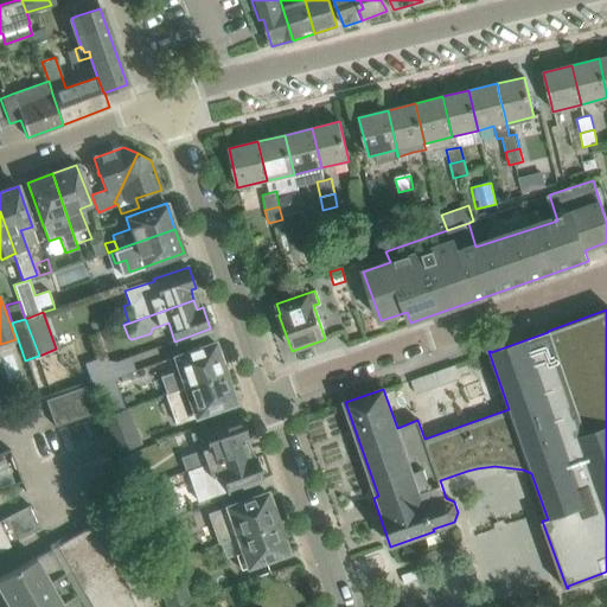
[(108,331),(95,336),(100,350),(106,347),(110,338),(108,331)]
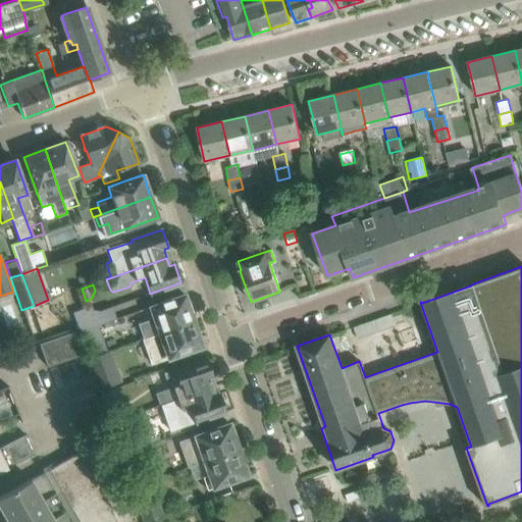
[(143,324),(148,337),(159,333),(194,321),(185,295),(145,309),(149,321),(143,324)]
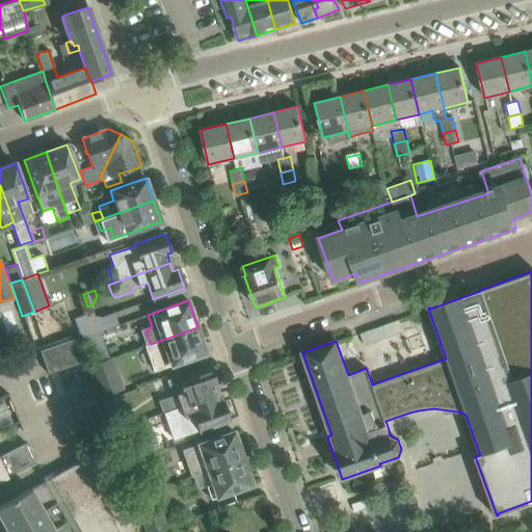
[(86,314),(74,318),(81,339),(118,325),(113,313),(101,318),(86,314)]
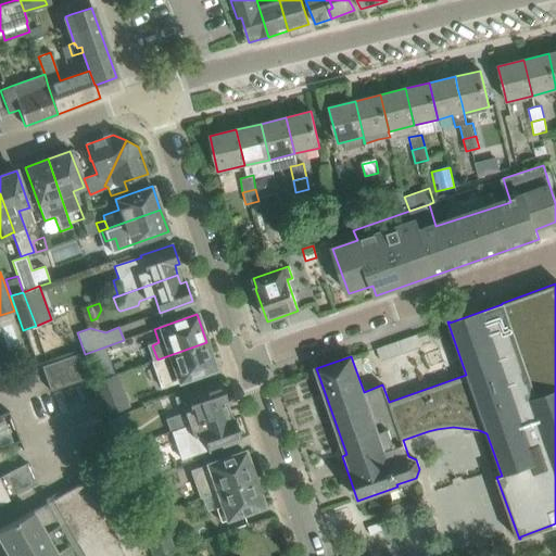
[(421,348),(417,335),(376,349),(380,362),(421,348)]
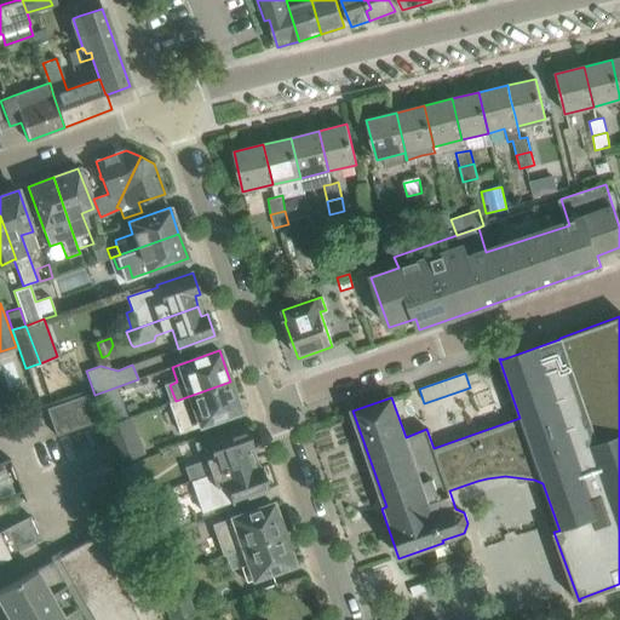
[(170,402),(181,432),(240,412),(230,382),(189,396),(176,401),(170,402)]
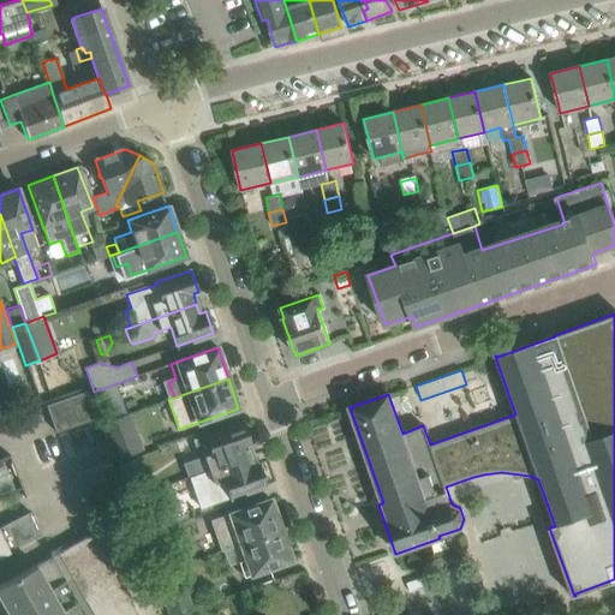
[(87,392),(46,405),(55,433),(95,418),(87,392)]
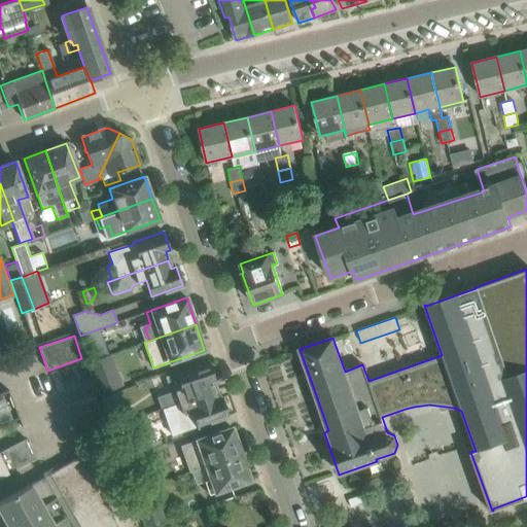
[(88,363),(99,394),(121,386),(109,354),(88,363)]
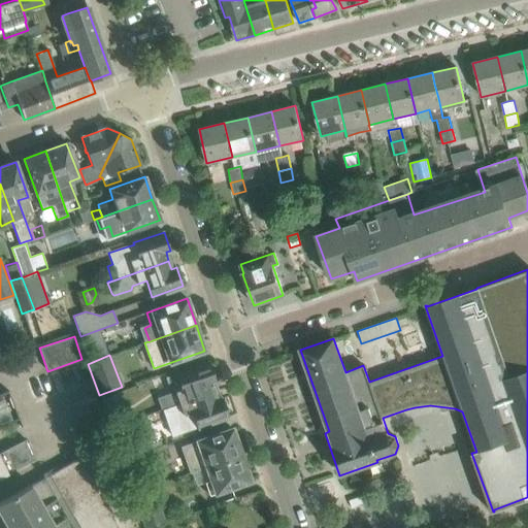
[(208,362),(178,373),(166,377),(172,394),(159,398),(162,409),(179,404),(215,392),(211,383),(216,381),(208,362)]
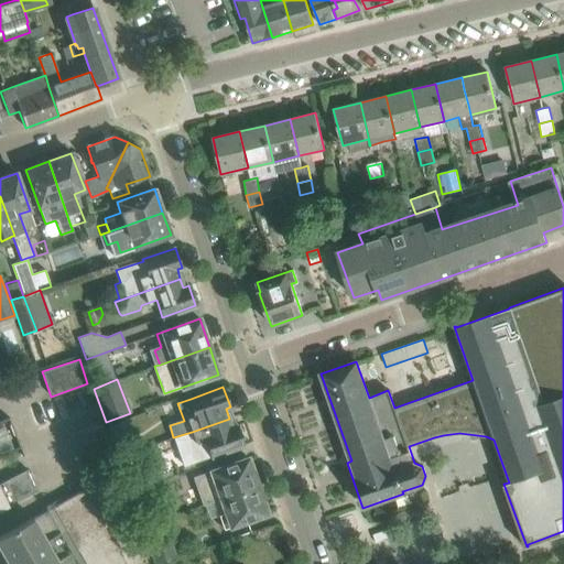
[(116,452),(140,444),(131,416),(107,426),(116,452)]
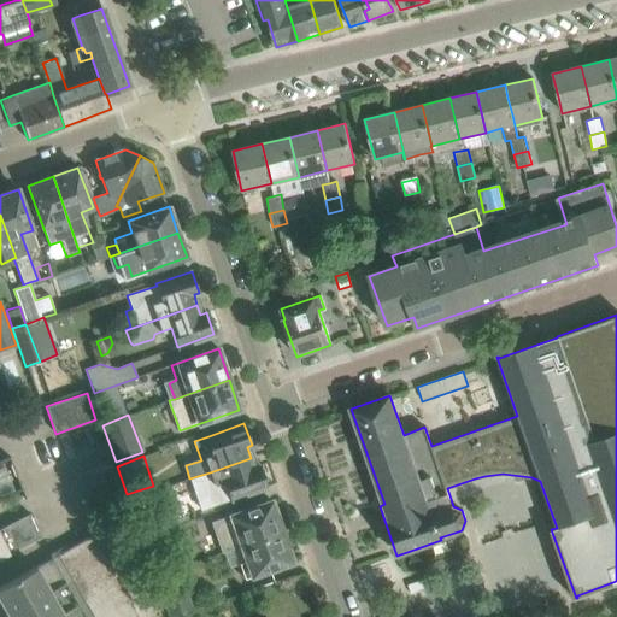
[(210,472),(189,479),(200,510),(266,487),(259,465),(253,466),(251,458),(210,472)]
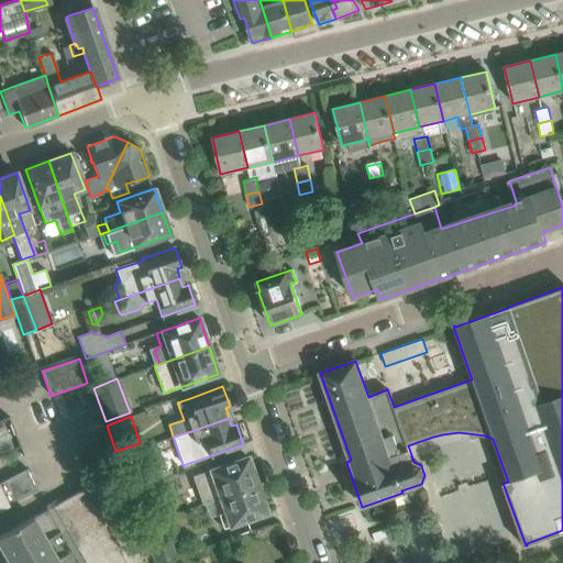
[(247,456),(203,472),(191,476),(202,505),(205,504),(220,499),(219,498),(257,485),(247,456)]
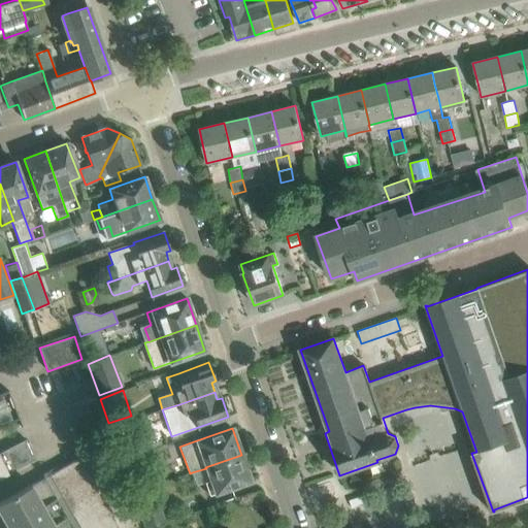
[(120,444),(124,457),(146,450),(142,437),(120,444)]
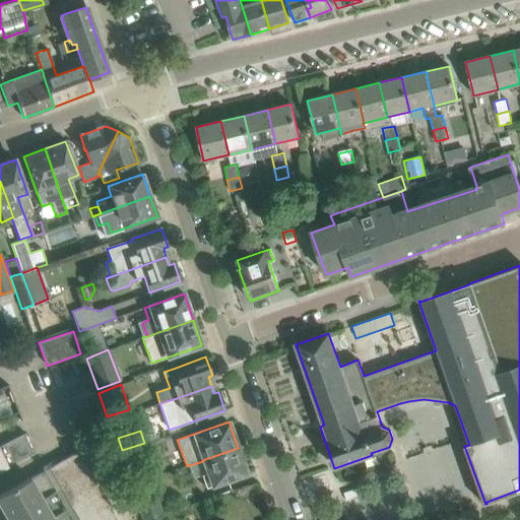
[(0,469),(35,452),(25,433),(0,445),(0,469)]
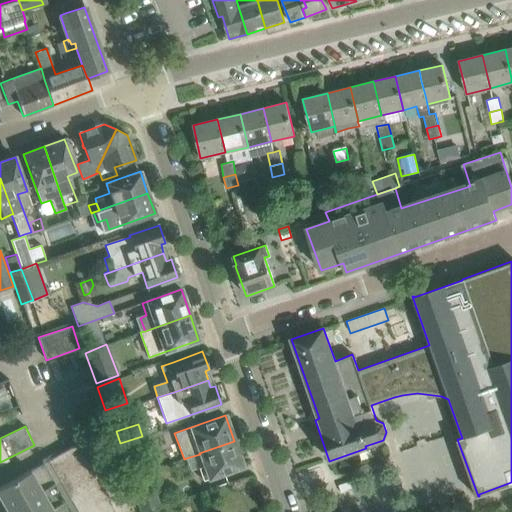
[(0,486),(0,511),(113,511),(87,438),(0,486)]
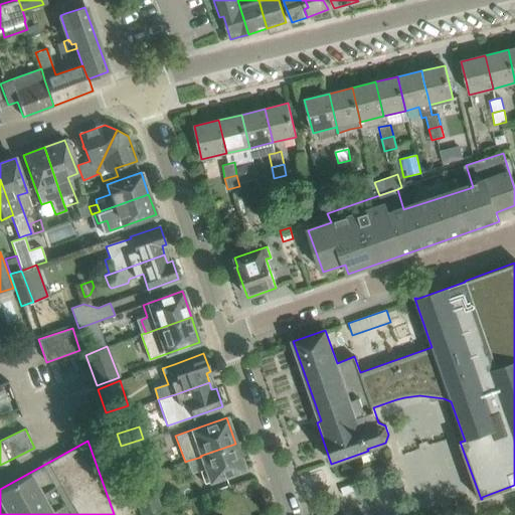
[(201,457),(187,461),(192,474),(200,472),(204,483),(244,469),(235,444),(200,456),(201,457)]
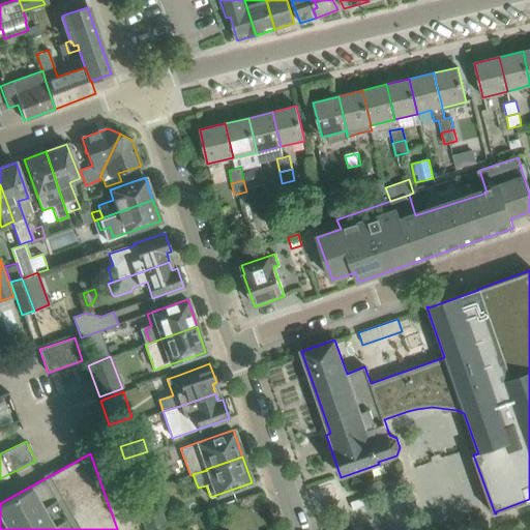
[(145,529),(165,523),(152,489),(134,495),(145,529)]
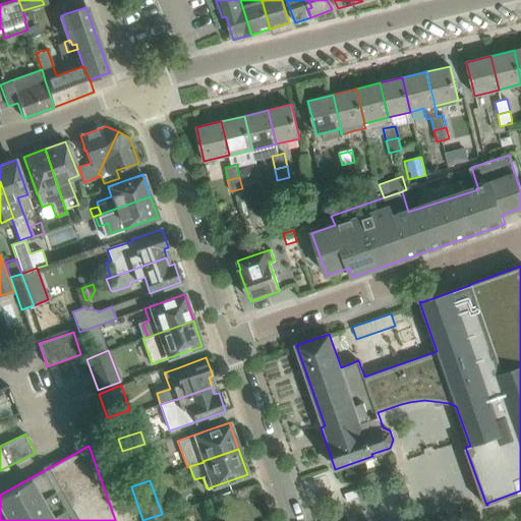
[(362,497),(360,488),(344,494),(347,502),(362,497)]
